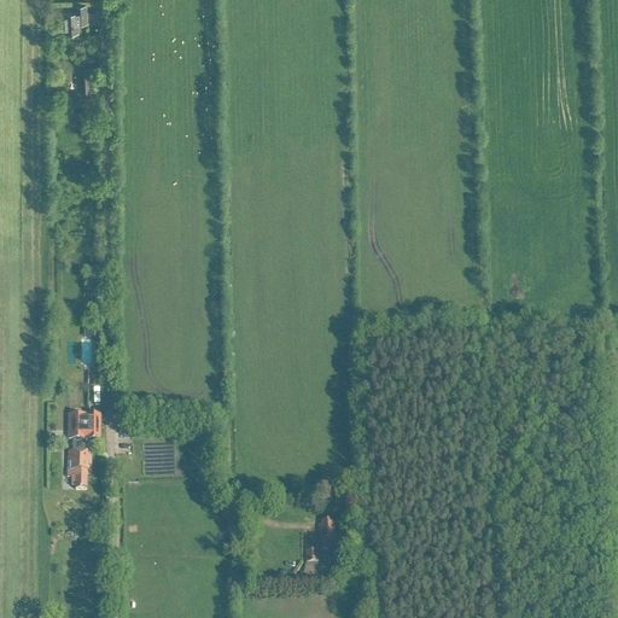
[(64,12),(65,31),(79,30),(77,23),(88,22),(87,4),(75,5),(76,11),(64,12)]
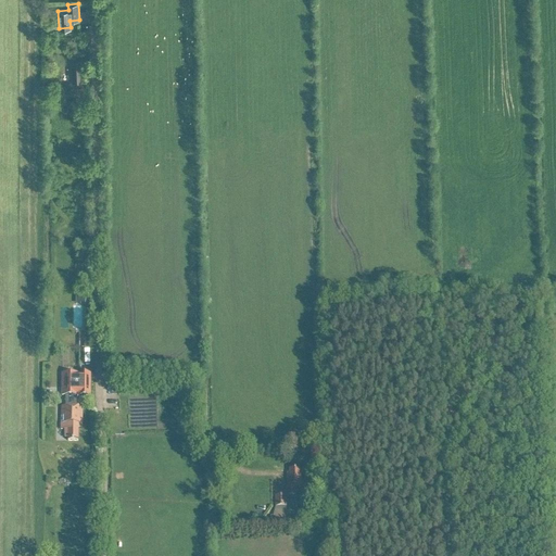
[(71,61),(70,61),(71,83),(83,81),(83,60),(71,60),(71,61)]
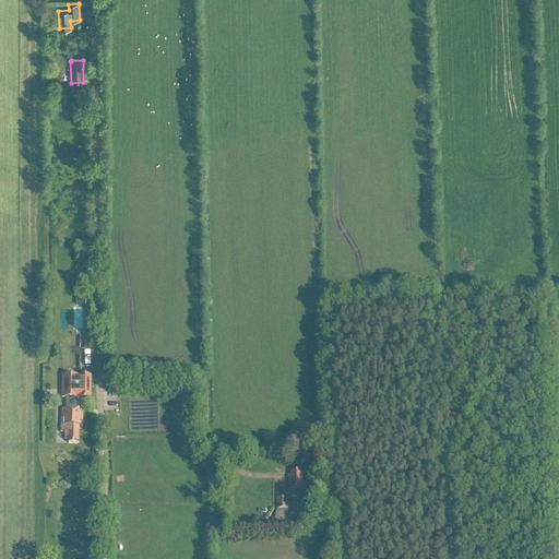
[(61,409),(61,432),(66,432),(66,441),(68,441),(68,444),(79,444),(79,430),(82,430),(83,411),(78,411),(78,400),(91,400),(91,378),(87,378),(62,378),(62,400),(66,400),(66,409),(61,409)]
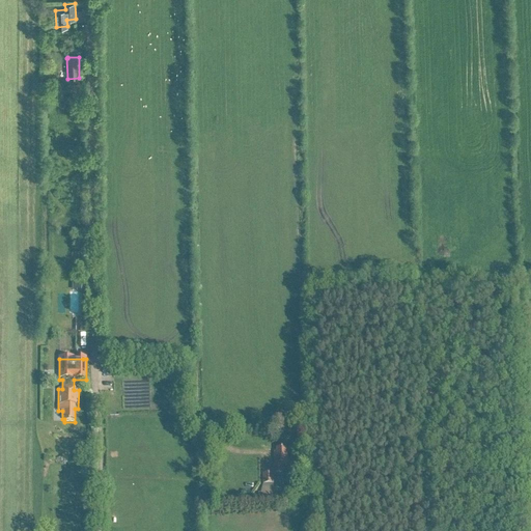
[(281,474),(281,467),(285,467),(285,449),(276,450),(276,453),(273,453),(274,467),(275,467),(275,474),(281,474)]
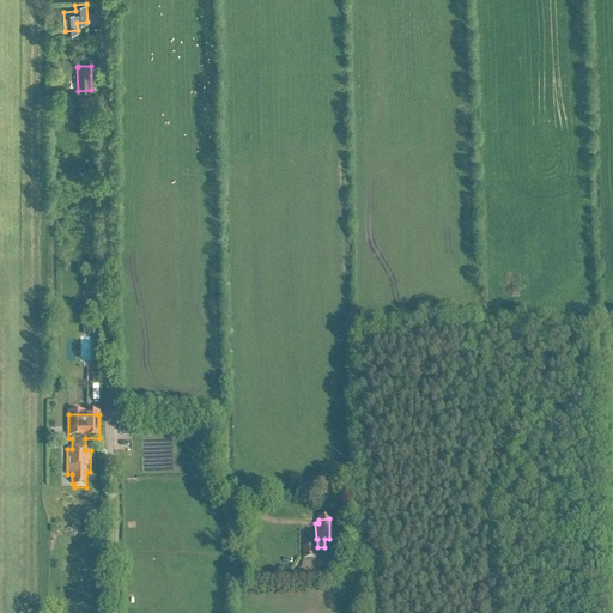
[(304,560),(315,560),(315,547),(304,548),(304,560)]
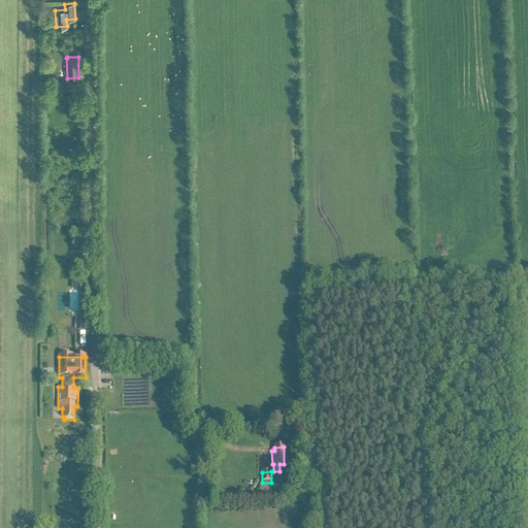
[(262,483),(260,488),(259,493),(271,493),(271,483),(262,483)]
